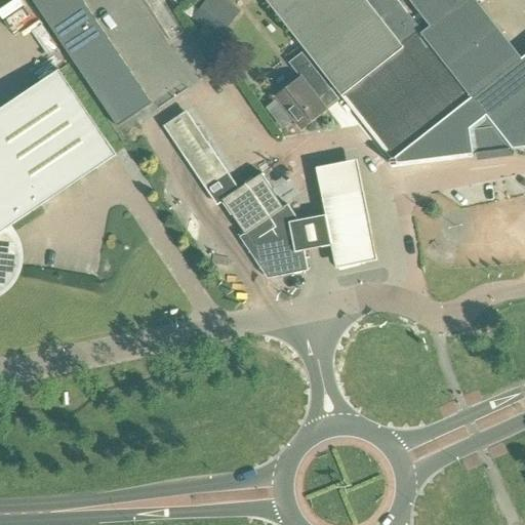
[(31,0),(48,26),(83,2),(81,0),(31,0)]
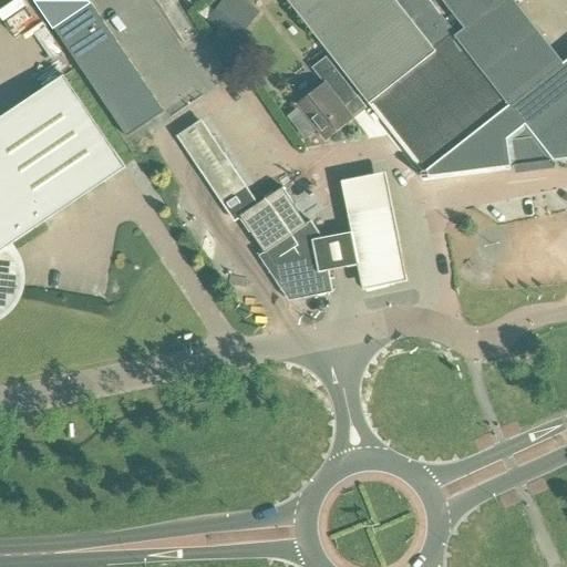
[(228,0),(214,19),(243,41),(265,11),(251,0),(228,0)]
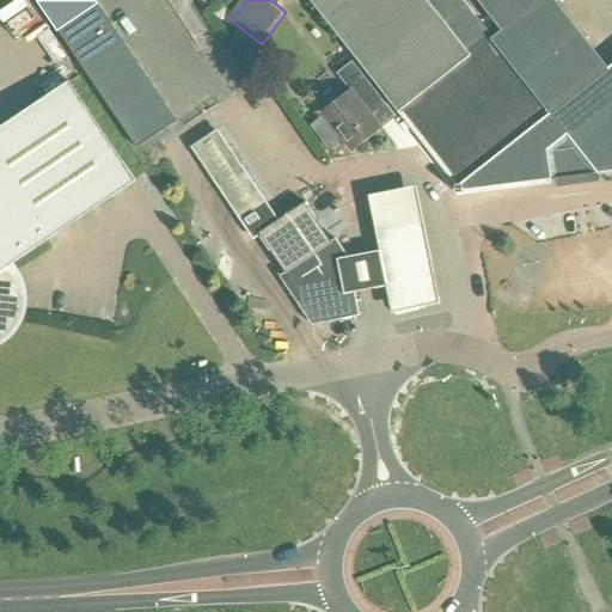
[(601,170),(611,169),(611,66),(561,0),(310,0),(397,110),(401,106),(463,185),(555,176),(551,145),(569,130),(601,170)]
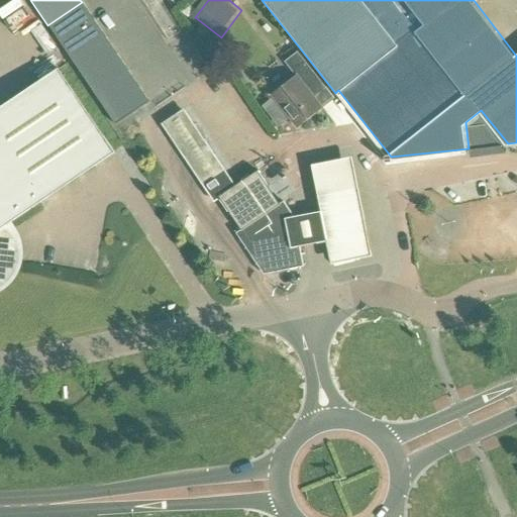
[(82,2),(47,25),(60,41),(93,19),(82,2)]
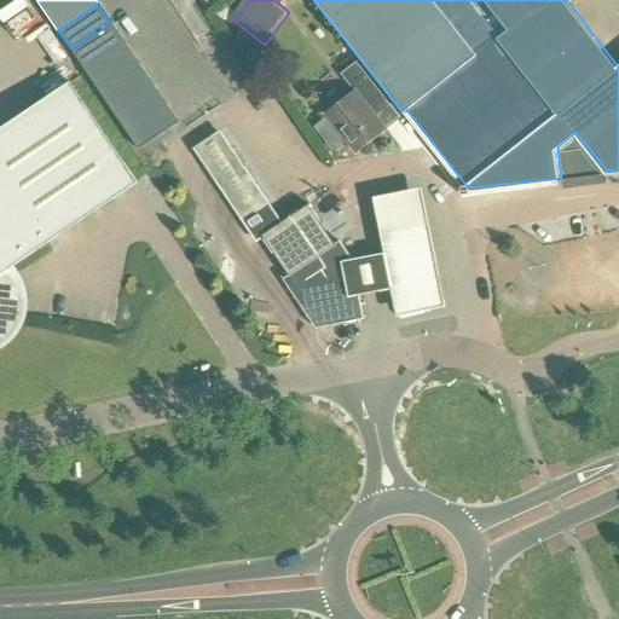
[(111,23),(71,50),(84,70),(126,42),(111,23)]
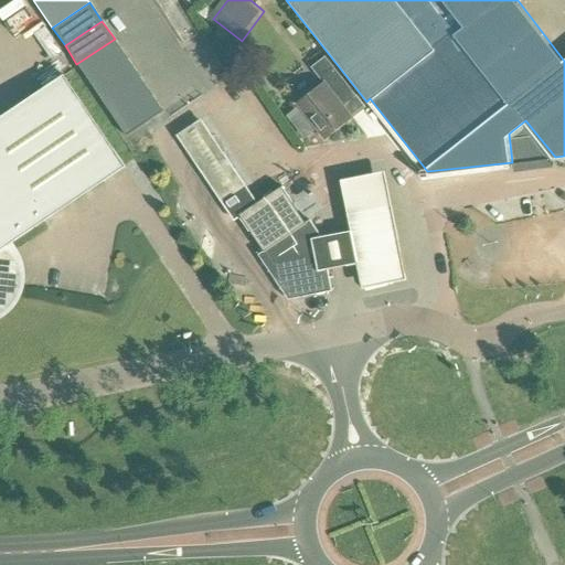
[(115,39),(77,64),(89,83),(127,57),(115,39)]
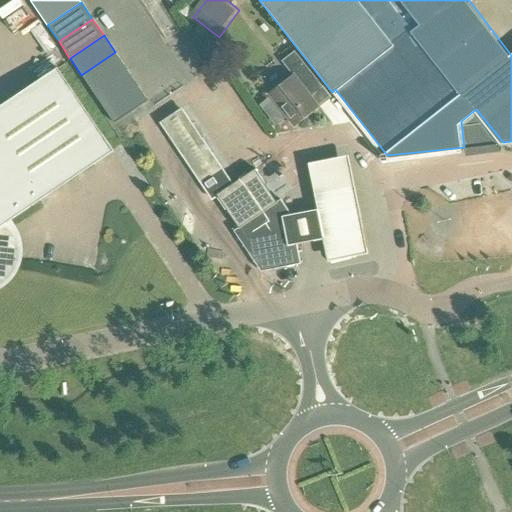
[(115,52),(81,75),(92,91),(125,69),(126,68),(115,52)]
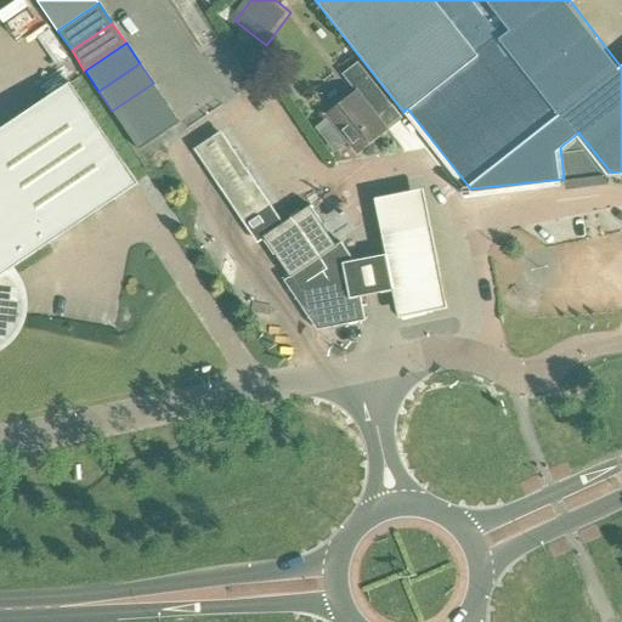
[(357,64),(343,77),(356,92),(326,117),(358,156),(389,133),(377,118),(391,107),(357,64)]
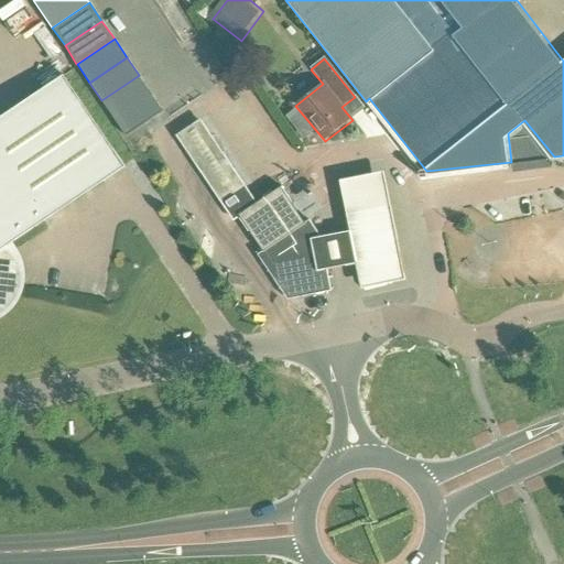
[(14,266),(11,264),(8,257),(10,256),(9,255),(7,256),(2,250),(126,167),(64,76),(0,119),(0,311),(8,304),(14,295),(18,284),(13,283),(13,275),(15,274),(17,272),(17,268),(14,266)]
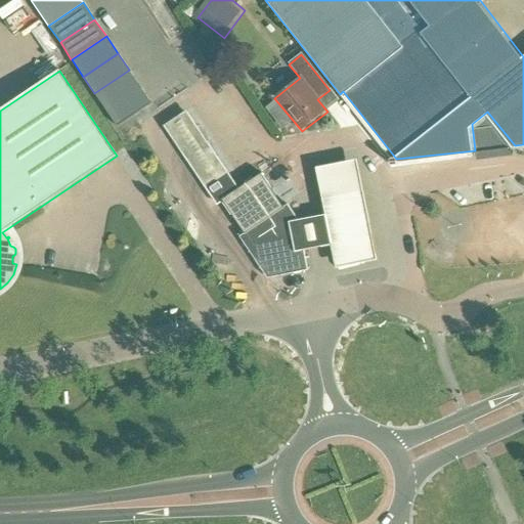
[(128,71),(94,93),(105,111),(140,87),(128,71)]
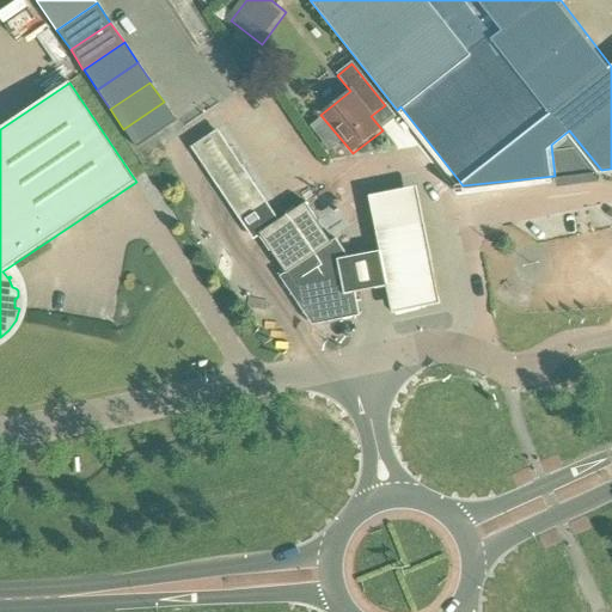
[(164,102),(123,129),(136,150),(177,122),(164,102)]
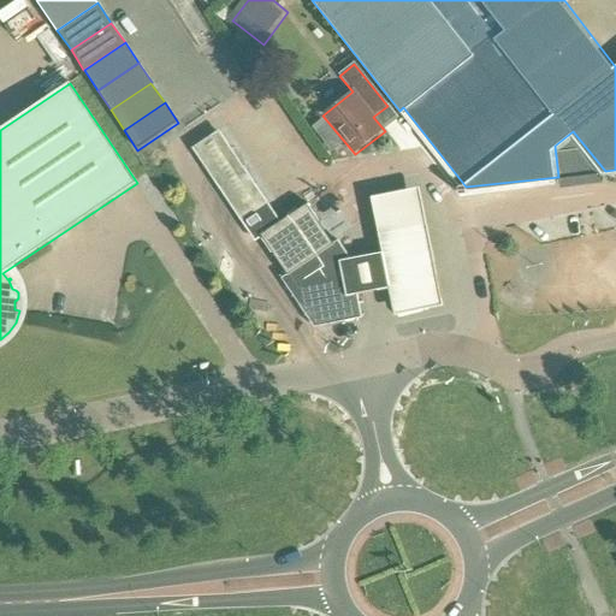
[(219,134),(193,150),(255,242),(261,238),(286,276),(282,280),(313,326),(361,317),(350,260),(337,242),(333,244),(307,206),(279,224),(219,134)]
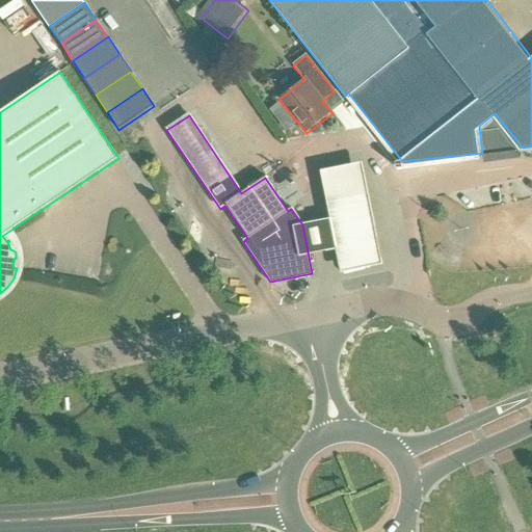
[(297,250),(336,243),(340,267),(382,259),(363,156),(320,163),(328,213),(291,219),(297,250)]
